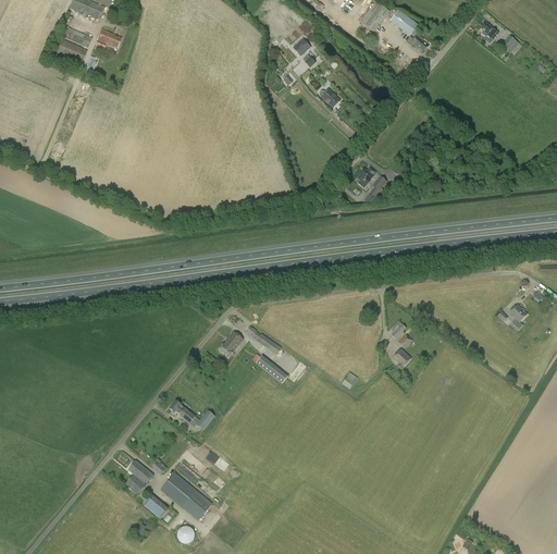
[(72,0),(70,5),(99,17),(104,4),(100,2),(101,1),(109,4),(110,0),(99,0),(98,1),(95,0),(72,0)]
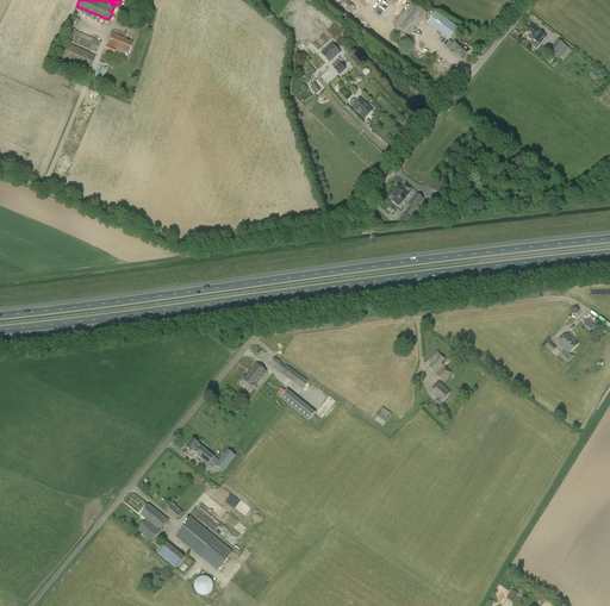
[(394,23),(410,33),(428,11),(414,0),(411,0),(394,23)]
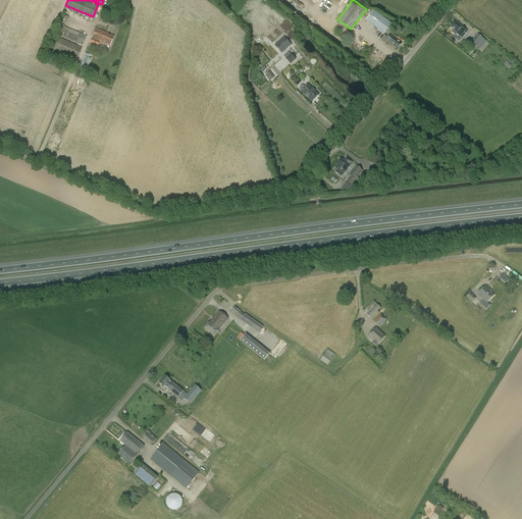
[(392,21),(373,7),(365,17),(384,32),(392,21)]
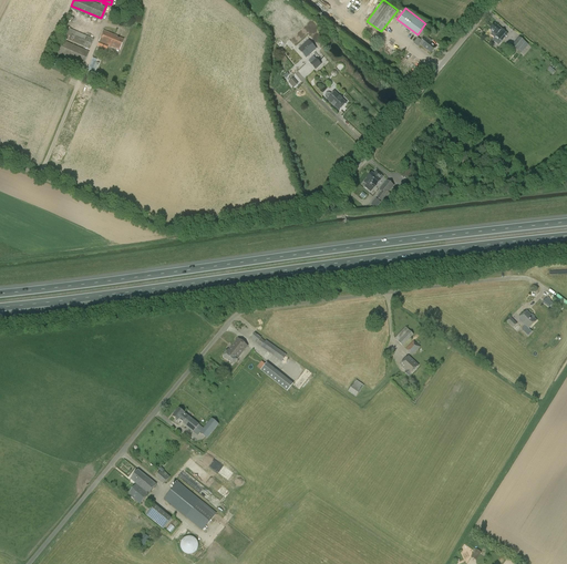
[(508,31),(502,26),(498,23),(497,23),(495,20),(490,27),(493,29),(491,31),(494,34),(493,37),(498,42),(508,31)]
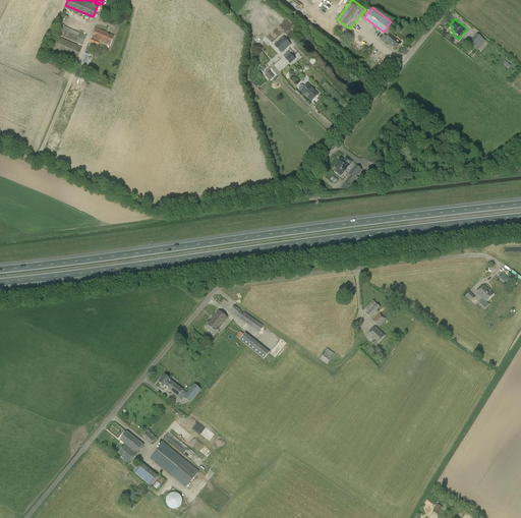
[(59,23),(56,31),(82,43),(85,34),(64,23),(63,25),(59,23)]
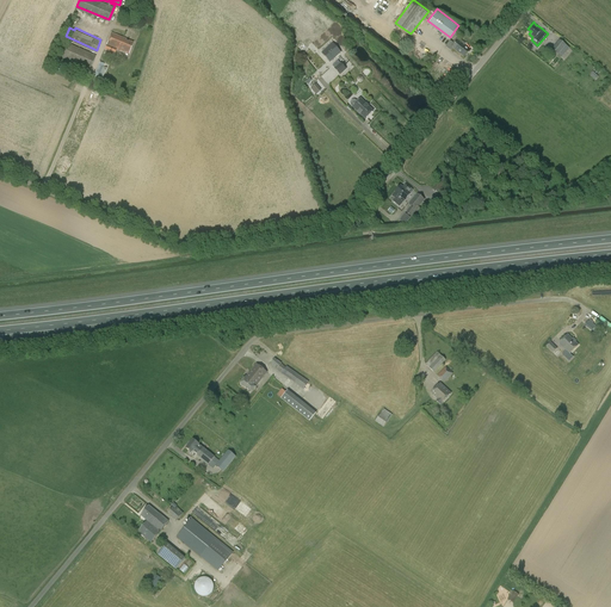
[(109,54),(112,55),(115,50),(116,47),(121,49),(122,48),(129,51),(134,39),(125,37),(127,36),(111,30),(105,47),(110,49),(109,54)]
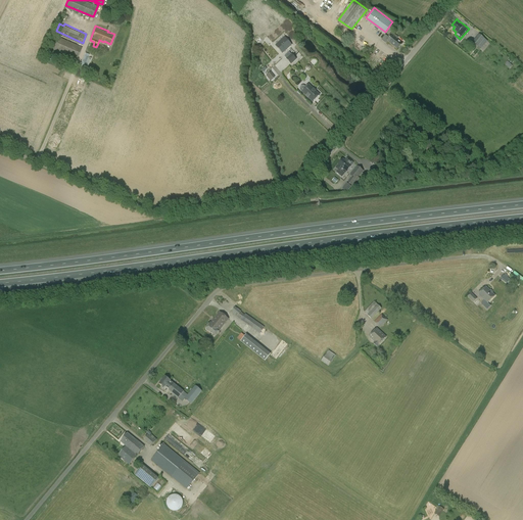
[(392,29),(388,34),(385,32),(381,37),(385,41),(387,38),(397,46),(402,41),(399,39),(399,38),(396,37),(398,35),(392,29)]
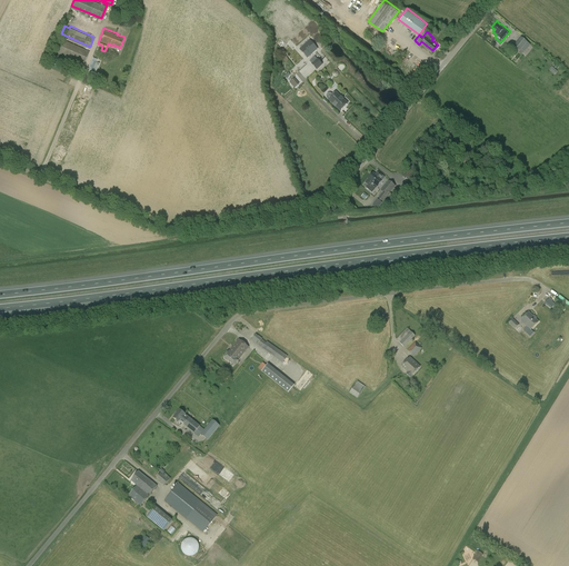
[(520,35),(513,43),(523,51),(530,42),(520,35)]
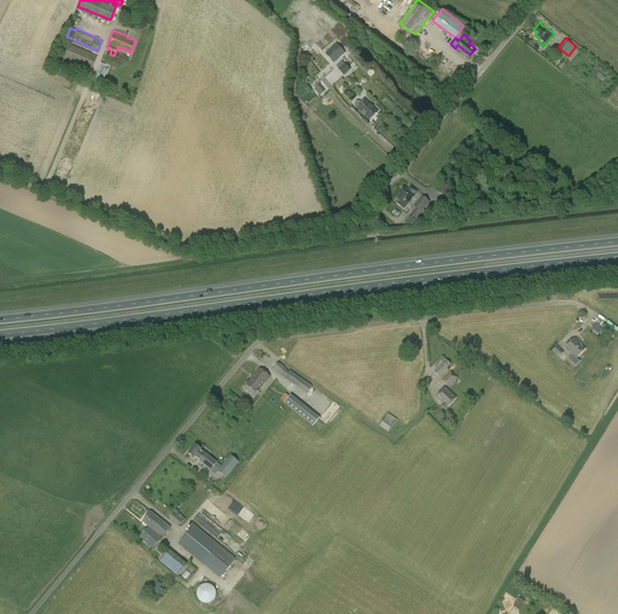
[(337,40),(325,51),(334,60),(345,50),(337,40)]
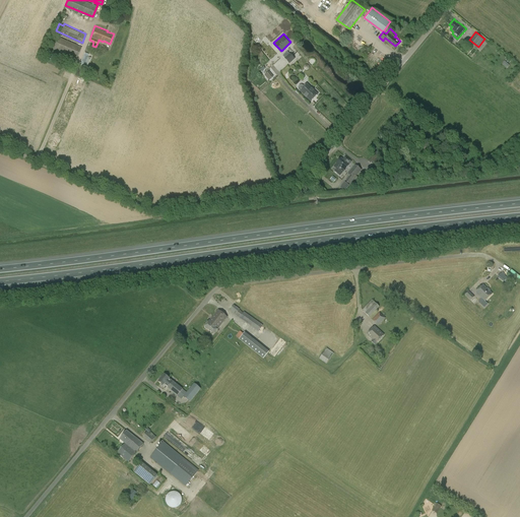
[(76,57),(81,46),(58,35),(53,47),(76,57)]
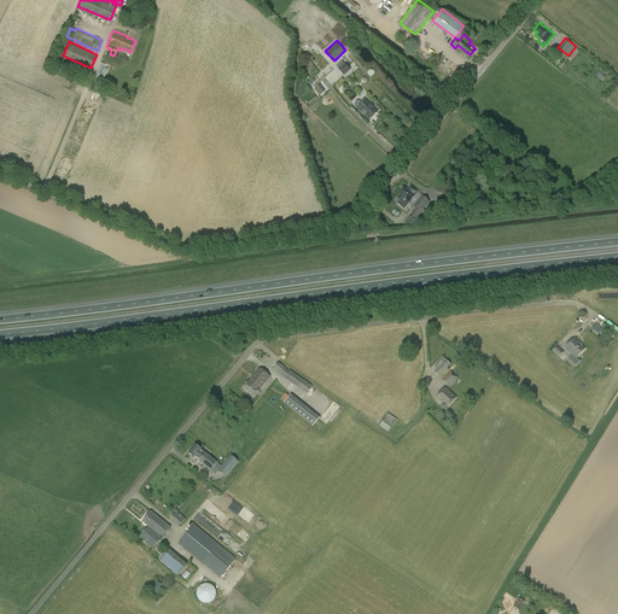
[(350,68),(344,60),(338,66),(344,72),(350,68)]
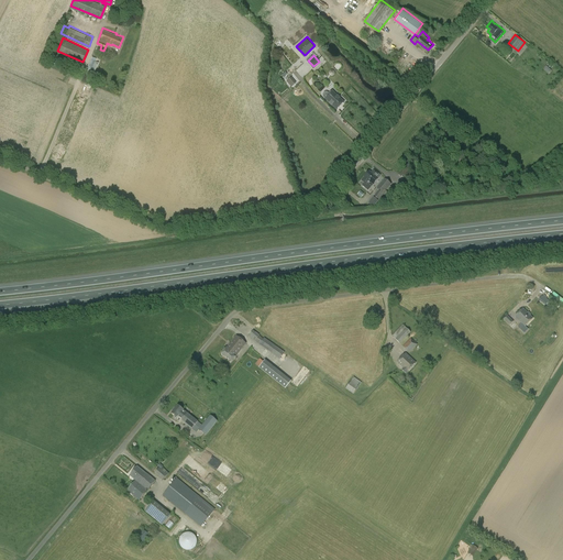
[(287,78),(290,84),(296,80),(291,75),(288,78),(287,78)]
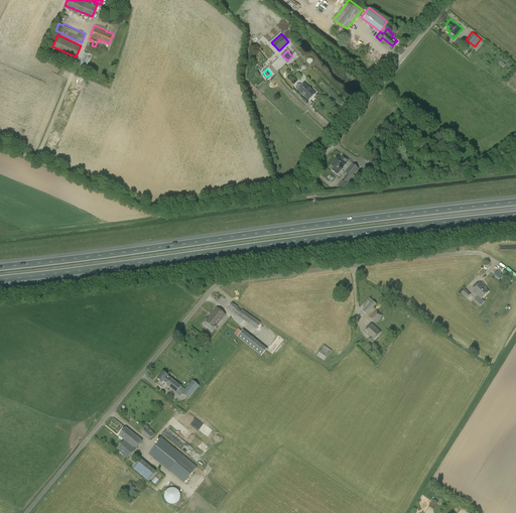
[(296,87),(297,87),(308,98),(315,92),(304,81),(301,84),(300,83),(299,82),(298,82),(297,83),(296,83),(296,84),(296,85),(296,86),(296,87)]
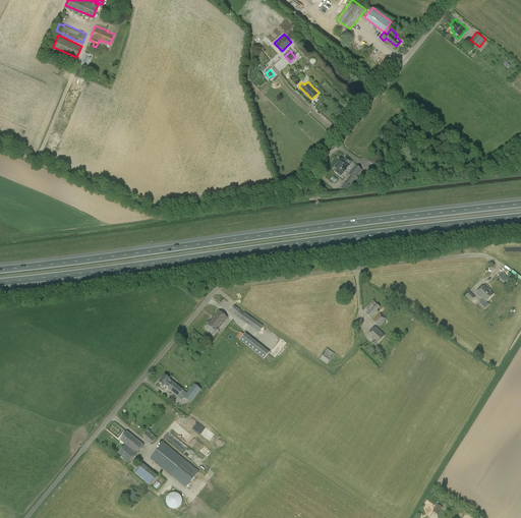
[(369,159),(375,163),(380,156),(374,153),(369,159)]
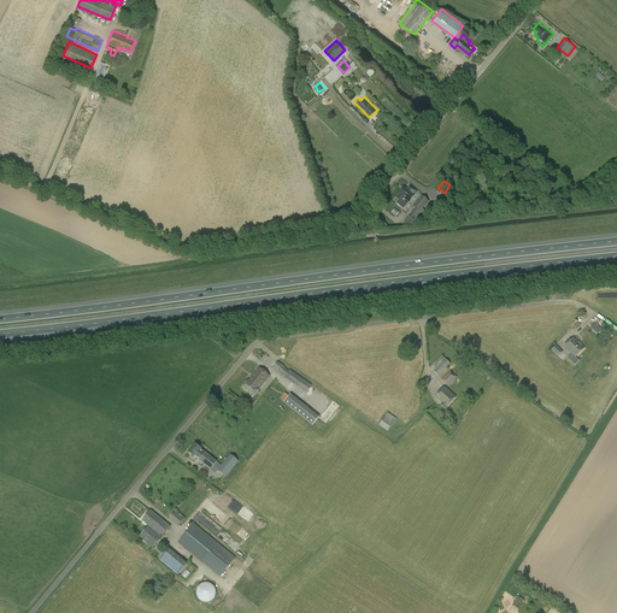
[(404,198),(405,196),(409,199),(417,189),(415,188),(416,187),(410,183),(407,187),(404,184),(399,192),(397,195),(399,198),(397,200),(404,205),(407,201),(404,198)]
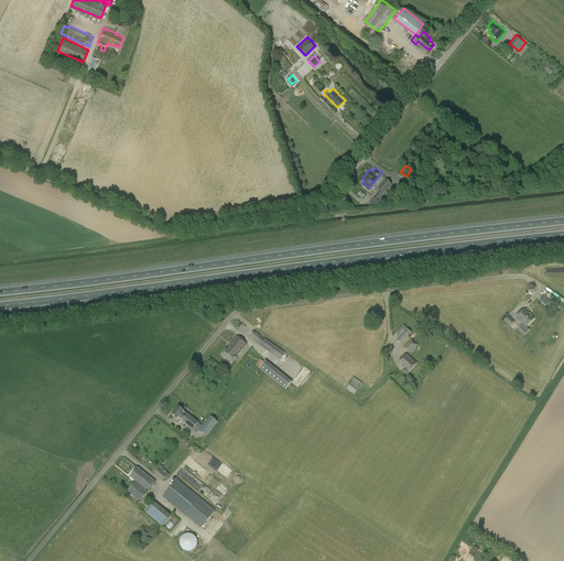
[(377,185),(379,187),(371,198),(373,201),(375,200),(373,197),(377,200),(379,197),(383,201),(390,193),(386,189),(392,182),(386,175),(377,185)]
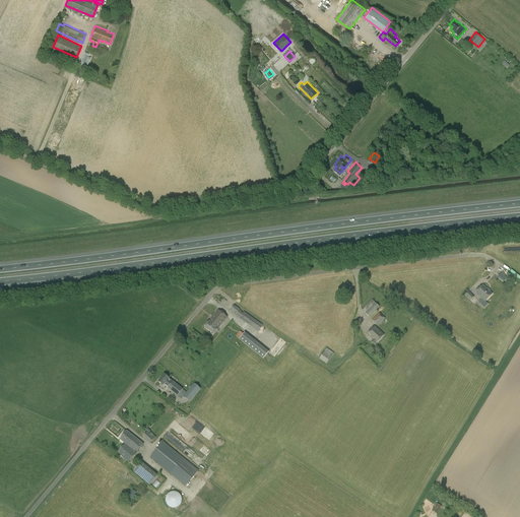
[(501,270),(498,274),(504,279),(507,275),(501,270)]
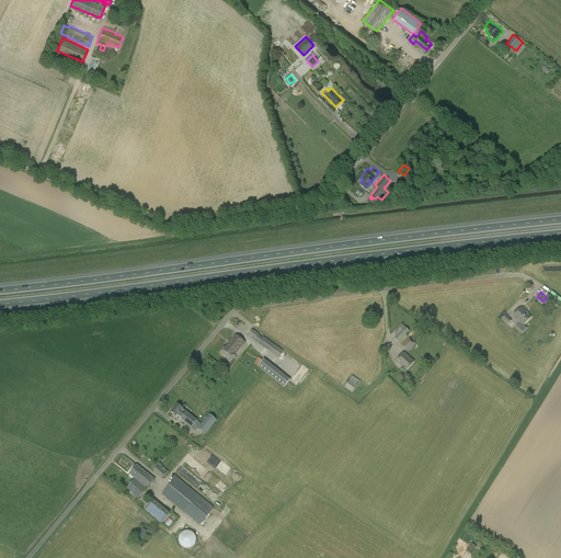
[(531,314),(529,312),(528,311),(529,310),(527,308),(526,309),(522,304),(513,312),(519,319),(518,320),(522,323),(523,322),(531,314)]
